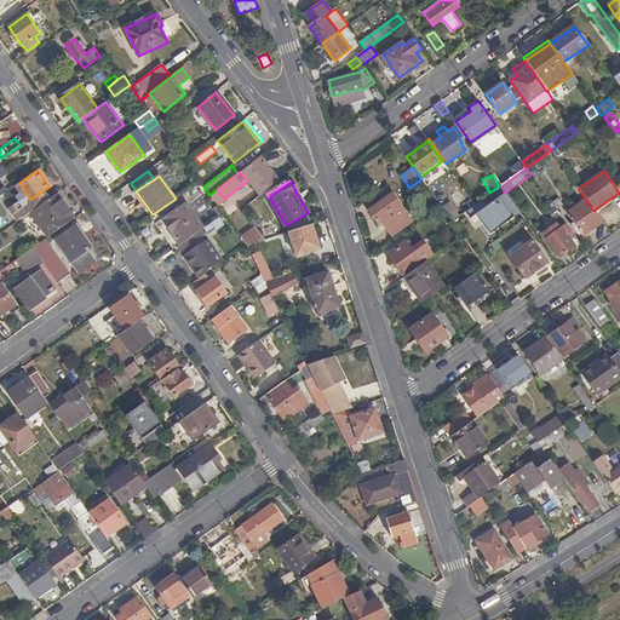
[(235,201),(246,193),(241,187),(230,195),(235,201)]
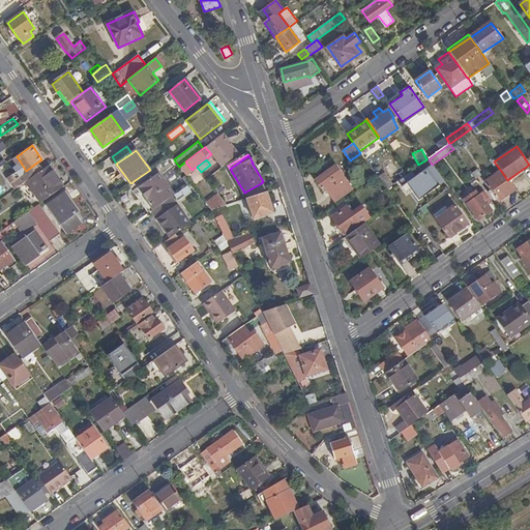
[(185,162),(179,167),(185,175),(192,170),(185,162)]
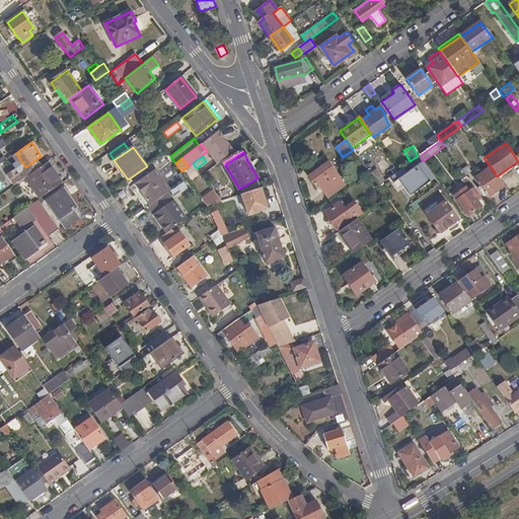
[(423,161),(397,179),(410,197),(435,178),(423,161)]
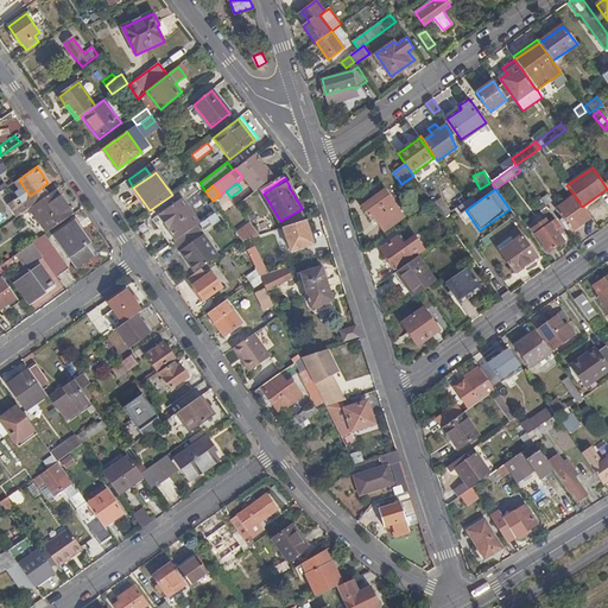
[(46,234),(73,215),(56,190),(32,207),(30,209),(46,234)]
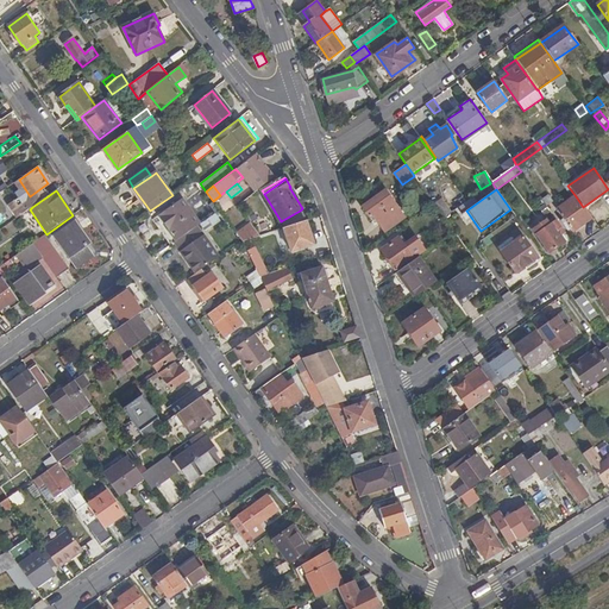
[(384,190),(363,207),(370,217),(374,215),(384,231),(403,218),(384,190)]
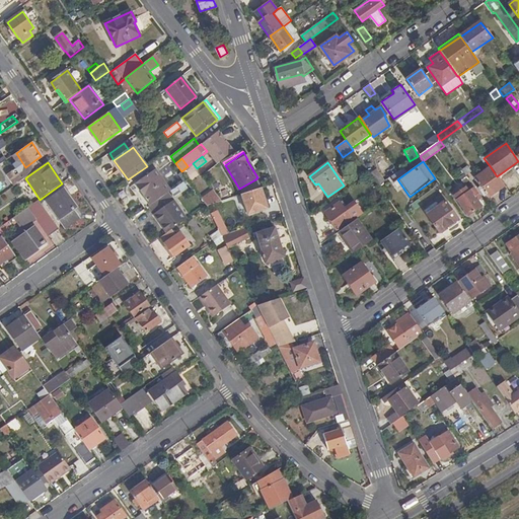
[(462,169),(466,175),(471,172),(466,166),(462,169)]
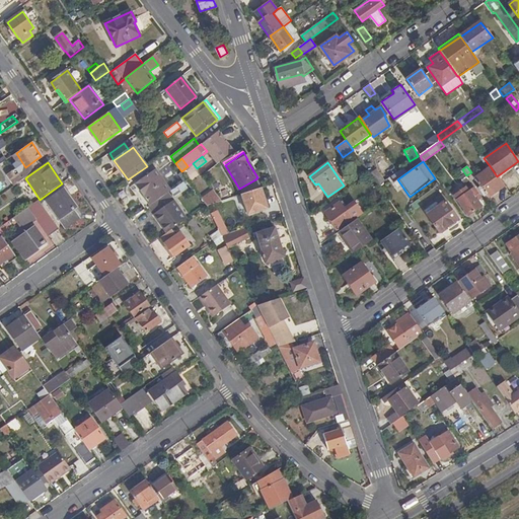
[(12,172),(15,176),(21,171),(18,167),(12,172)]
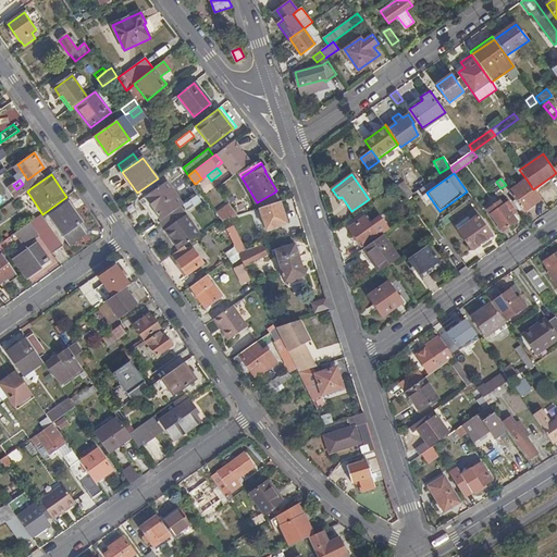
[(532,206),(541,200),(533,189),(527,180),(509,192),(523,212),(523,211),(532,206)]
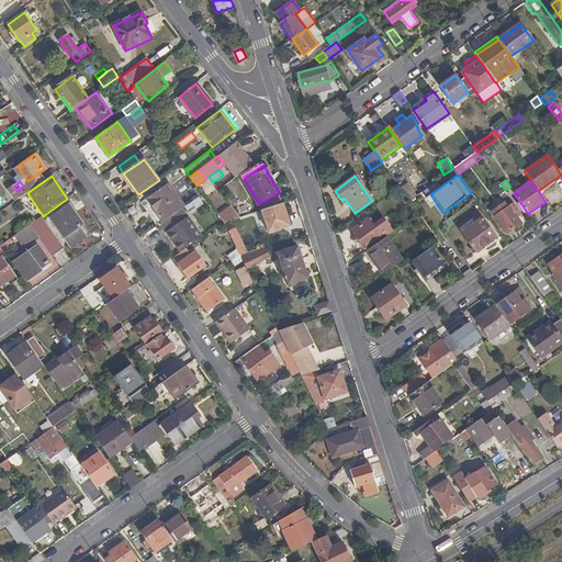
[(407,182),(401,188),(409,201),(416,195),(407,182)]
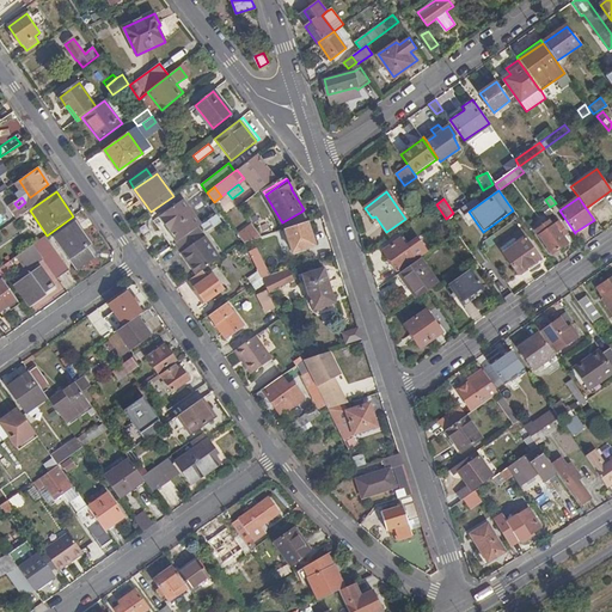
[(30,210),(32,208),(26,201),(25,202),(18,208),(12,212),(18,219),(30,210)]
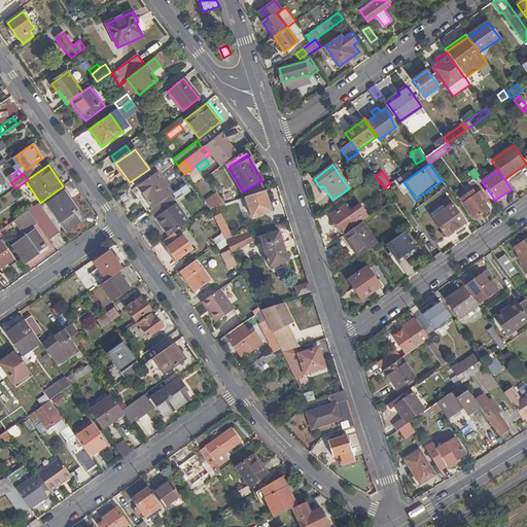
[(150,209),(150,210),(170,196),(172,195),(157,173),(136,188),(150,209)]
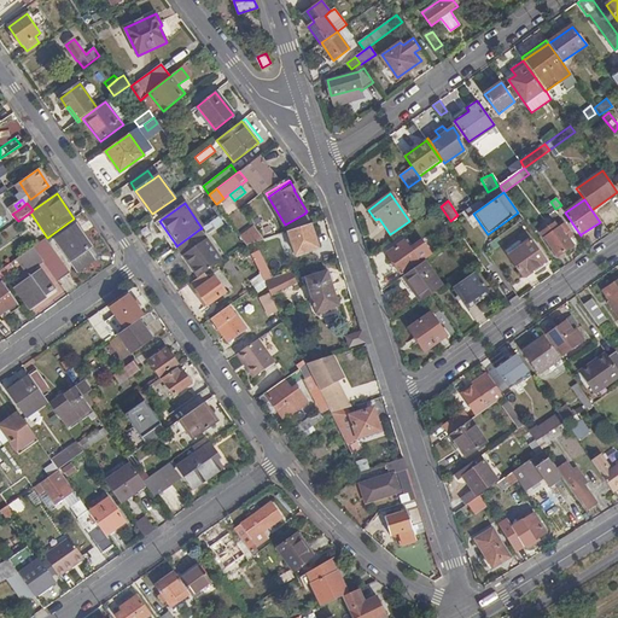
[(304,214),(285,225),(287,231),(309,223),(304,214)]
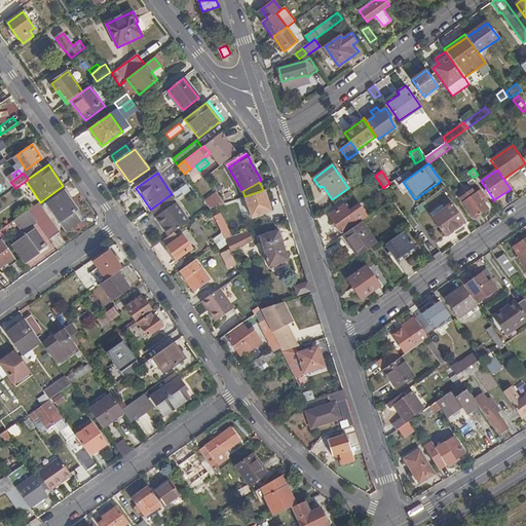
[(172,194),(177,199),(189,191),(184,185),(181,187),(172,194)]
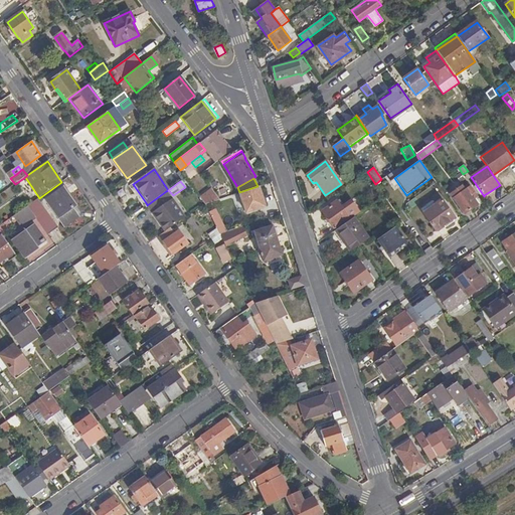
[(199,183),(193,188),(205,204),(212,201),(199,183)]
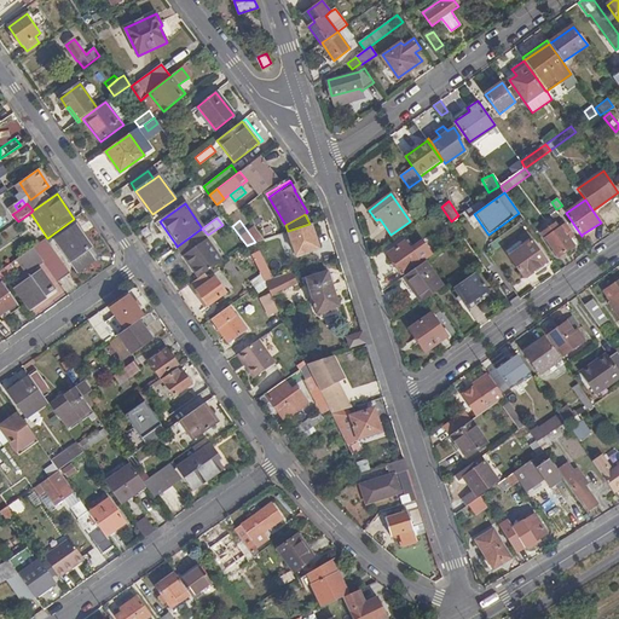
[(568,239),(574,236),(566,224),(557,230),(553,223),(541,231),(559,256),(573,247),(568,239)]
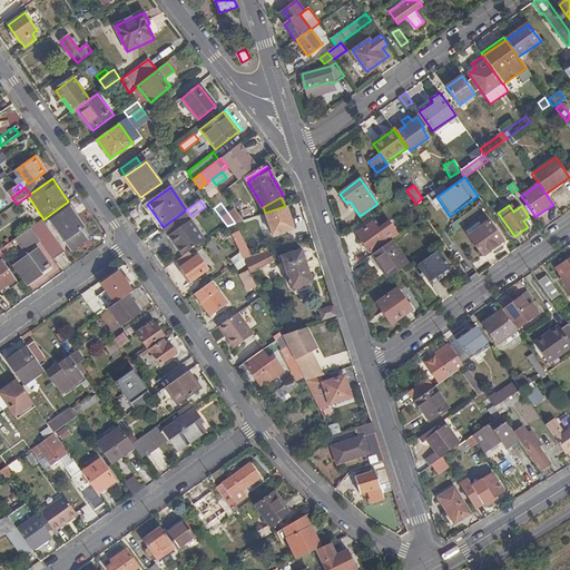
[(293,228),(286,206),(285,206),(265,213),(273,235),(293,228)]
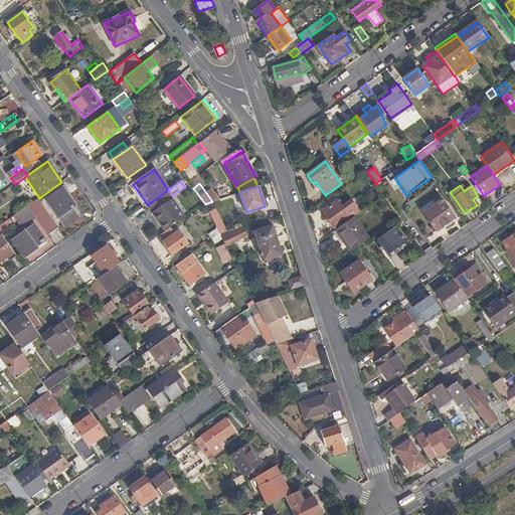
[(74,205),(62,188),(45,200),(64,226),(77,217),(71,208),(74,205)]
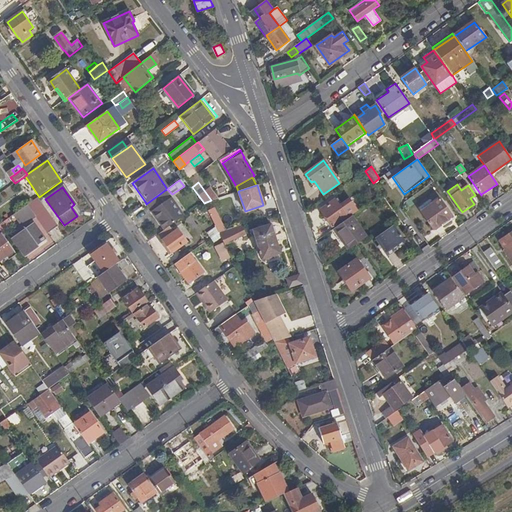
[(165,190),(146,204),(165,230),(170,226),(184,217),(165,190)]
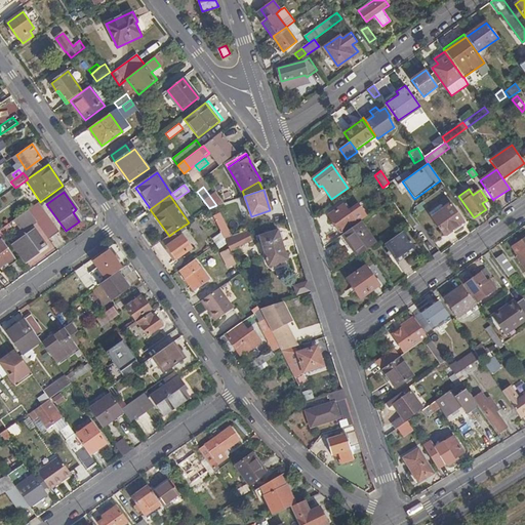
[(40,227),(48,239),(58,233),(37,204),(28,210),(40,227)]
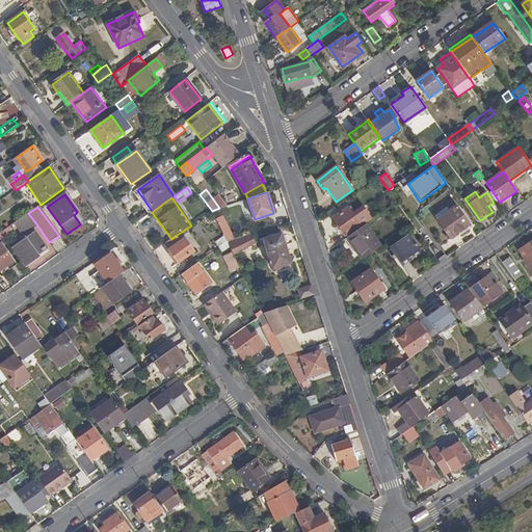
[(437,219),(450,238),(469,225),(455,207),(448,212),(445,208),(434,215),(437,219)]
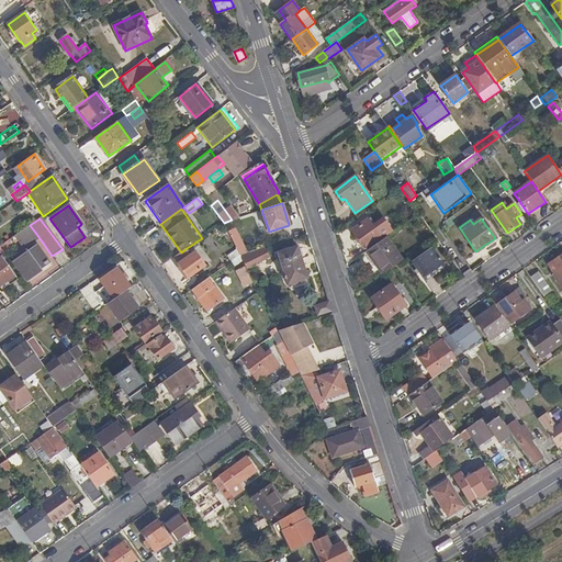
[(367,220),(352,231),(366,249),(380,239),(367,220)]
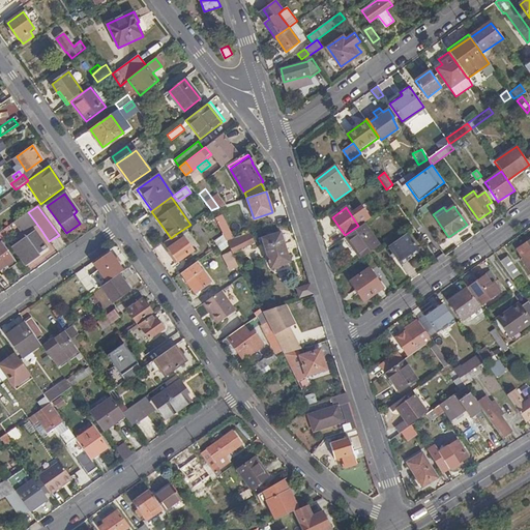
[(40,229),(28,212),(13,223),(26,239),(35,233),(40,229)]
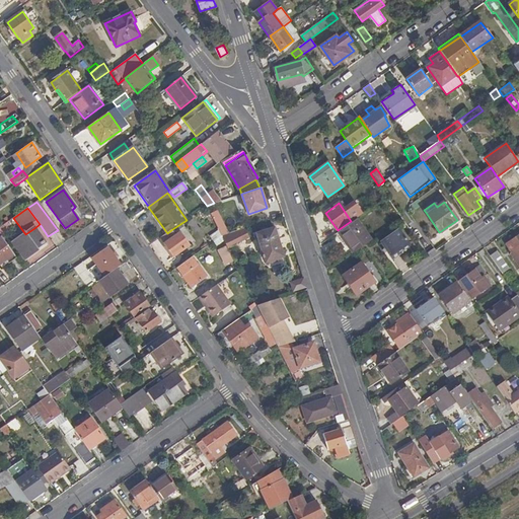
[(227,210),(218,215),(225,229),(234,225),(227,210)]
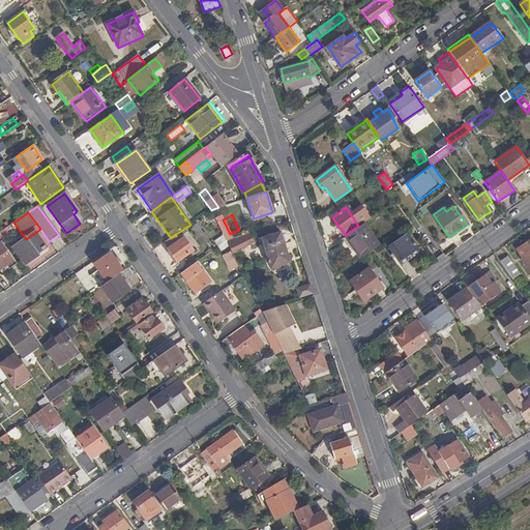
[(345,237),(360,258),(370,252),(379,245),(363,224),(345,237)]
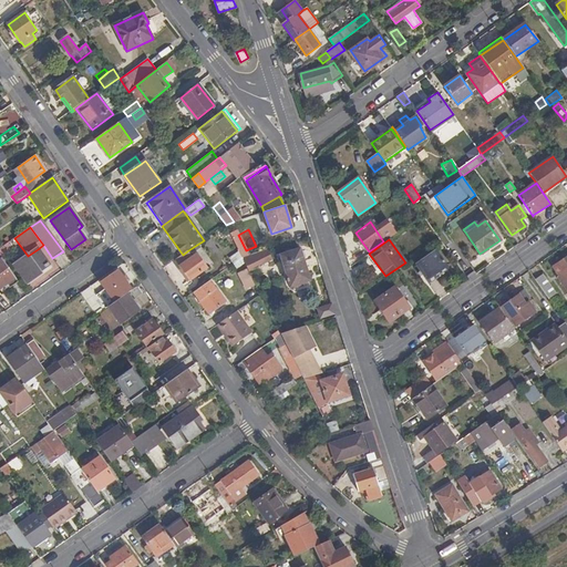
[(39,271),(48,265),(38,249),(28,256),(13,266),(27,282),(40,274),(39,271)]
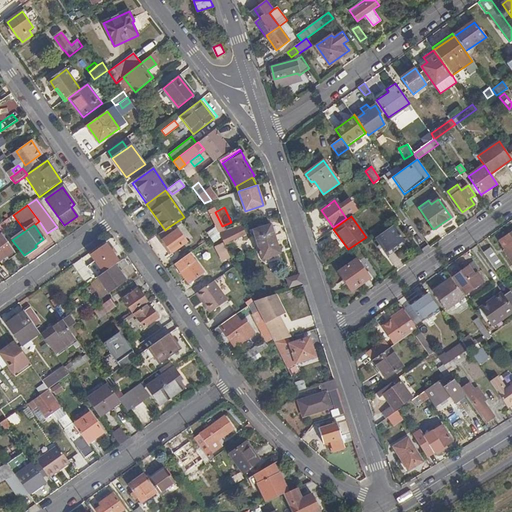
[(244,234),(240,225),(218,232),(221,238),(224,243),(244,234)]
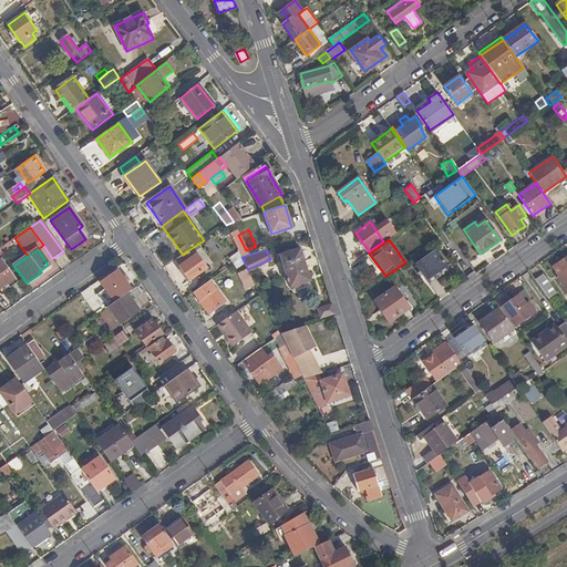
[(299,249),(281,255),(291,286),(297,285),(300,295),(313,290),(299,249)]
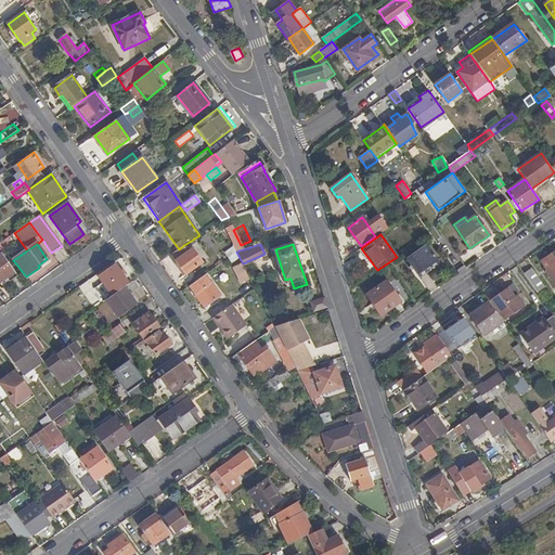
[(179,249),(173,254),(178,259),(177,260),(185,273),(202,262),(192,249),(189,252),(184,245),(179,249)]
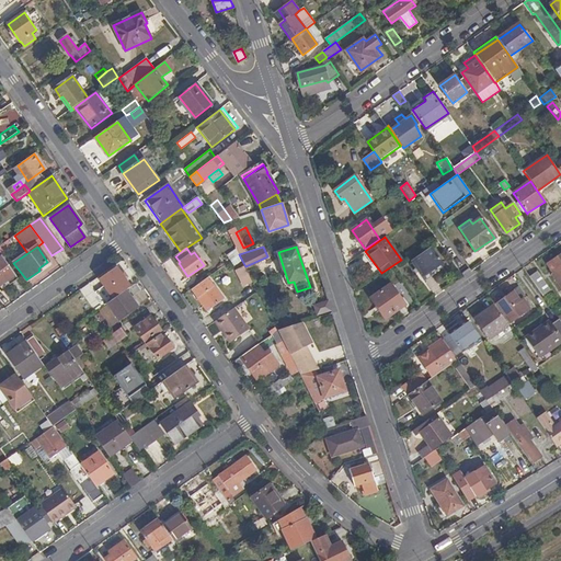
[(431,248),(412,262),(425,279),(444,266),(431,248)]
